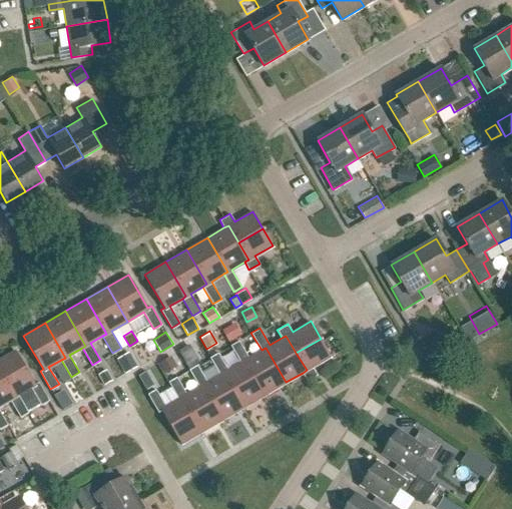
[(313,366),(331,356),(321,339),(296,353),(307,370),(303,373),(307,381),(318,374),(313,366)]
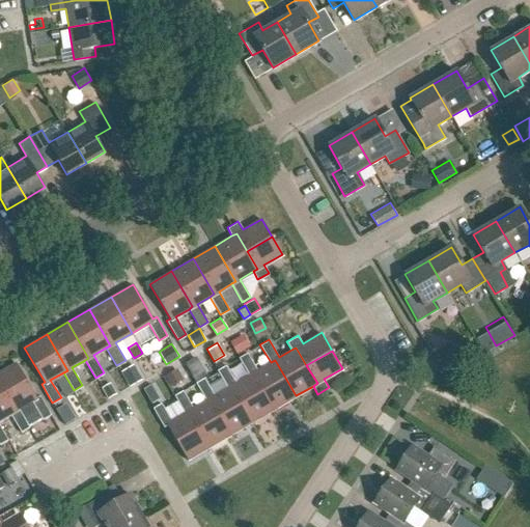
[(275,360),(271,362),(257,369),(247,352),(239,357),(249,375),(253,372),(274,408),(296,395),(275,360)]
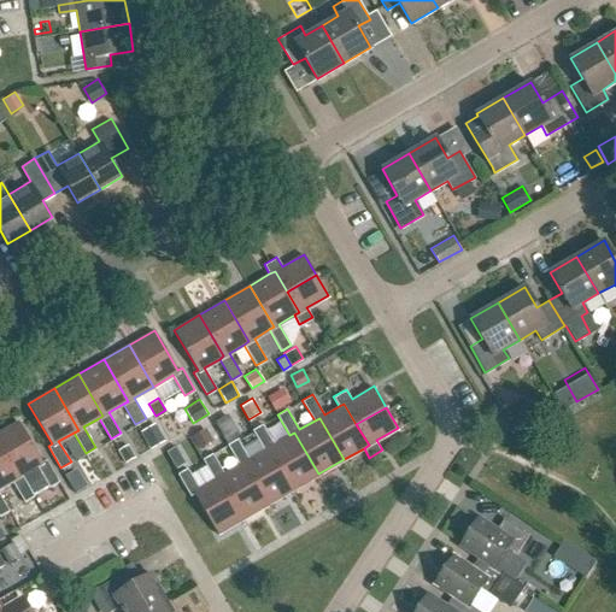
[(223,433),(235,425),(228,412),(215,419),(223,433)]
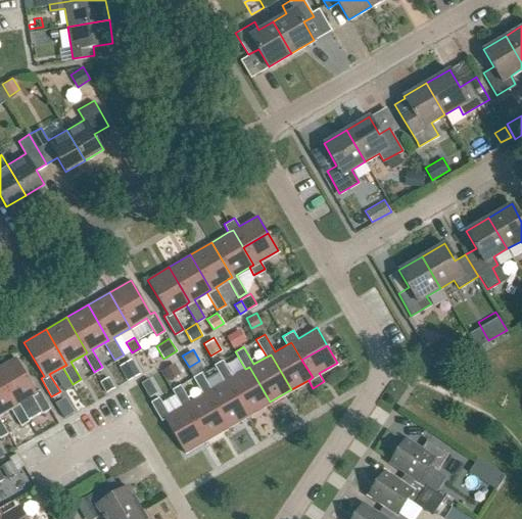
[(42,412),(50,408),(39,388),(36,390),(15,357),(0,365),(0,379),(14,405),(18,403),(28,418),(31,416),(38,413),(37,412),(40,410),(42,412)]
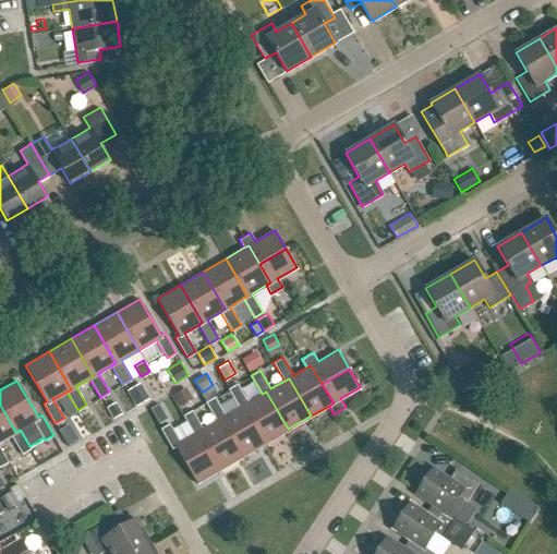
[(136,405),(148,397),(140,382),(126,389),(136,405)]
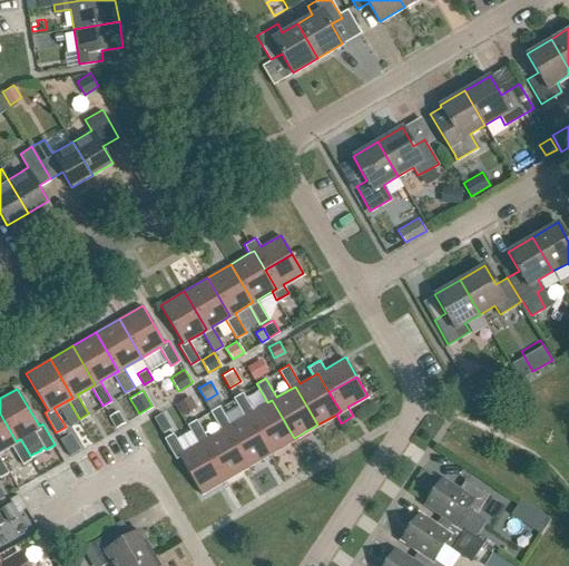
[(272,400),(267,402),(254,410),(242,391),(233,397),(244,416),(248,413),(271,452),(294,438),(272,400)]
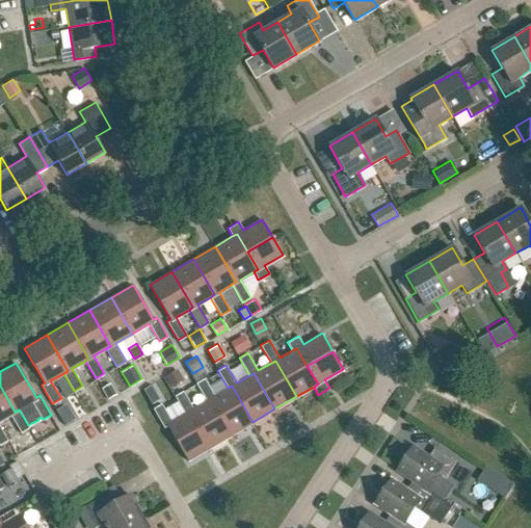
[(171,386),(183,379),(177,368),(164,375),(171,386)]
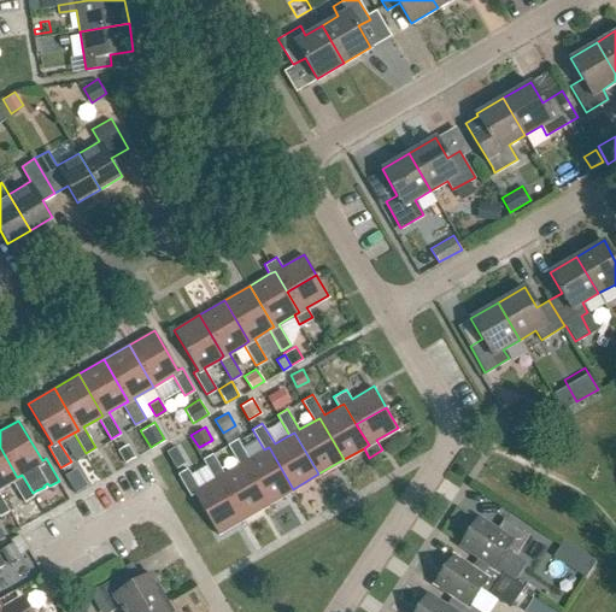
[(269,447),(264,449),(250,459),(238,437),(227,443),(240,464),(244,462),(269,504),(293,489),(269,447)]
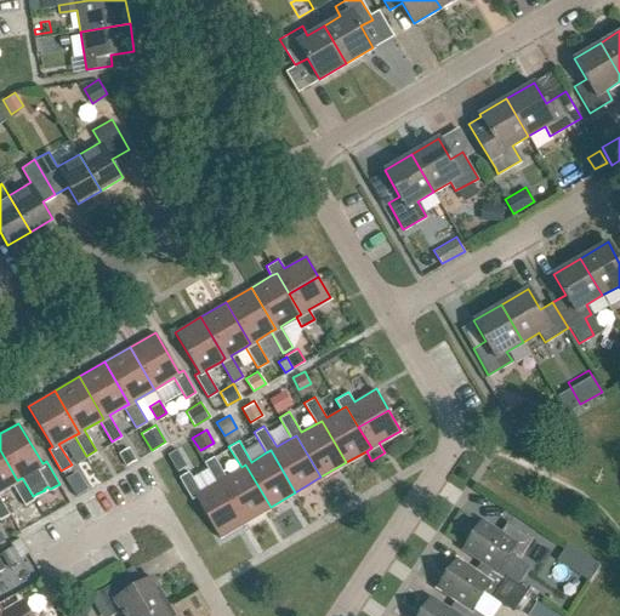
[(126,465),(136,458),(129,446),(119,452),(126,465)]
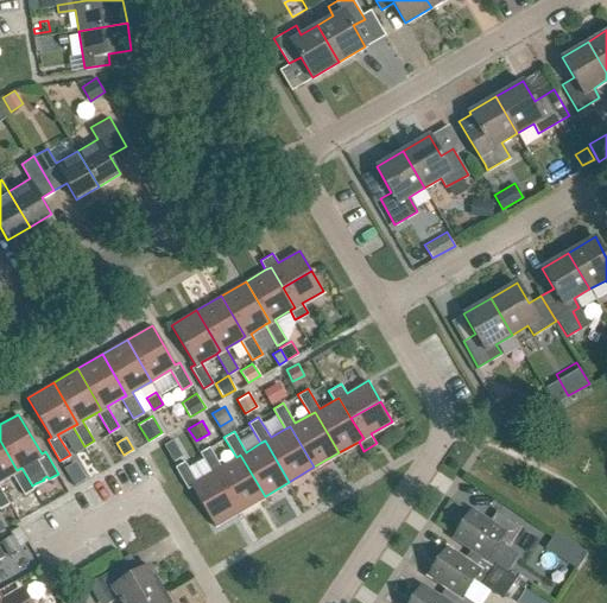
[(169,456),(177,450),(170,438),(160,444),(169,456)]
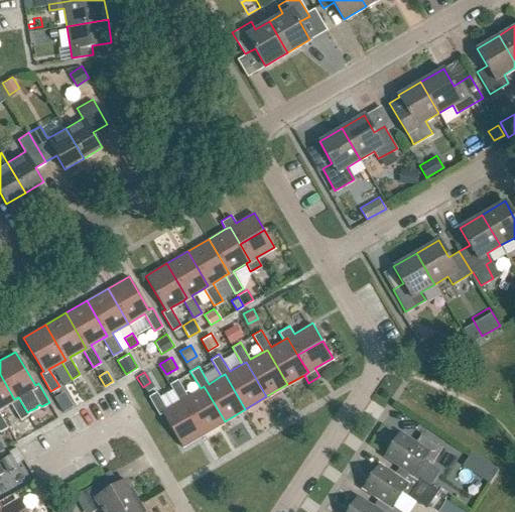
[(27,412),(18,397),(14,399),(0,374),(0,406),(10,401),(20,419),(28,414),(27,412)]
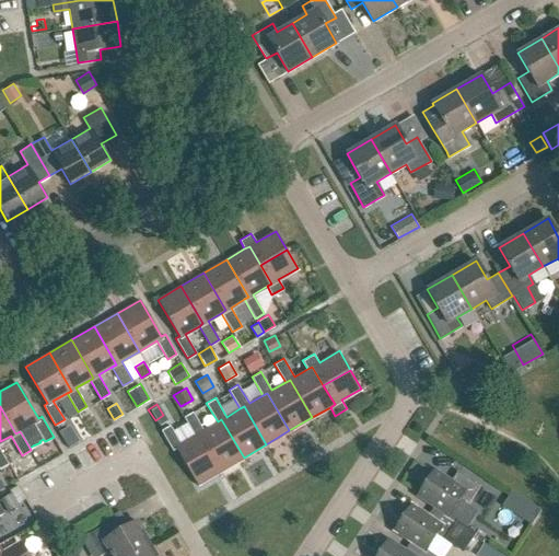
[(221,419),(218,421),(204,430),(193,410),(184,416),(195,436),(199,432),(221,471),(244,458),(221,419)]
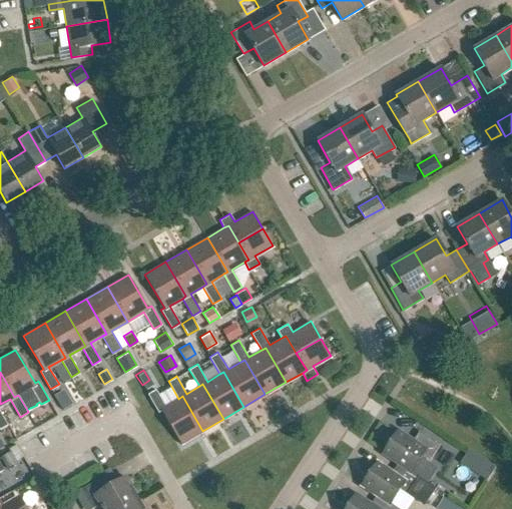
[(182,396),(178,399),(165,406),(155,389),(147,393),(158,412),(161,410),(181,443),(202,431),(182,396)]
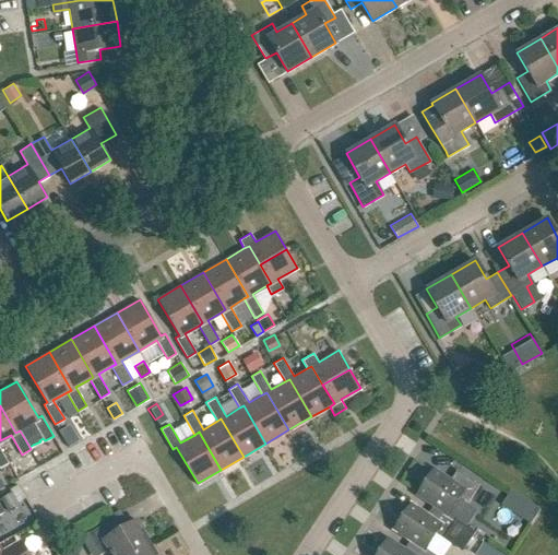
[(69,444),(78,438),(72,428),(63,434),(69,444)]
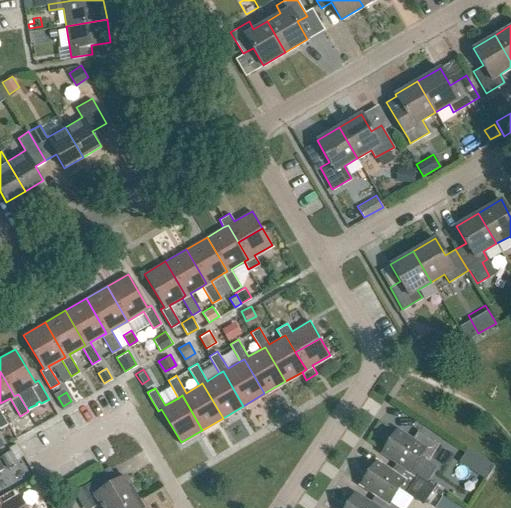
[(8,423),(0,410),(0,427),(8,423)]
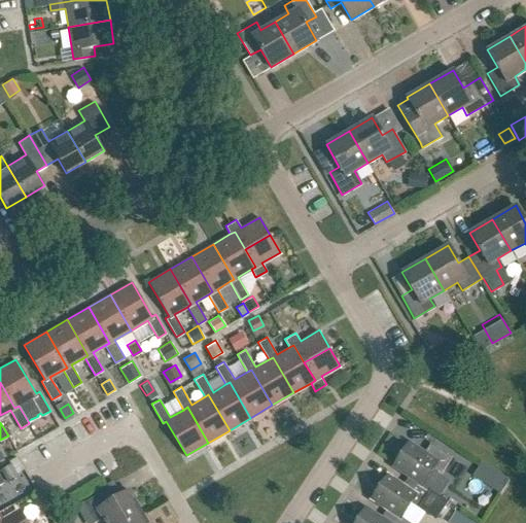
[(423,483),(432,469),(440,474),(452,455),(430,441),(423,452),(408,442),(392,463),(409,474),(423,483)]
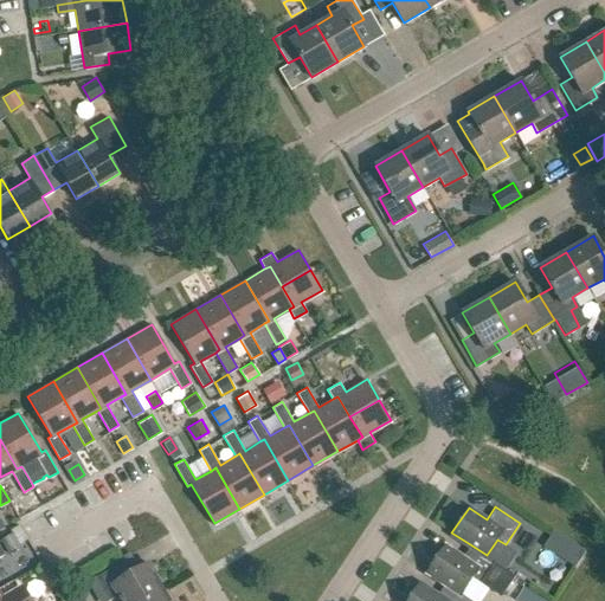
[(538,543),(568,564),(579,548),(548,527),(538,543)]
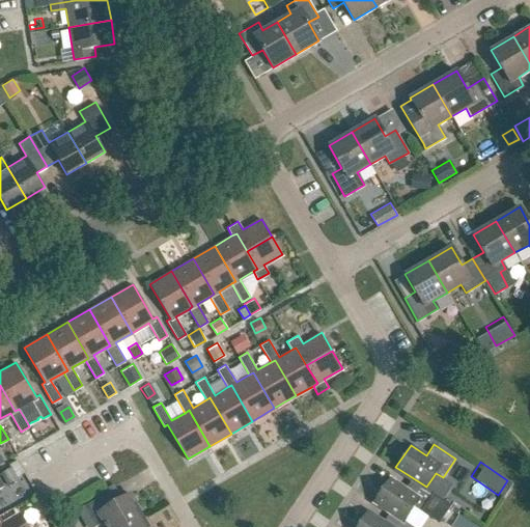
[(9,483),(19,477),(18,475),(11,465),(2,471),(9,483)]
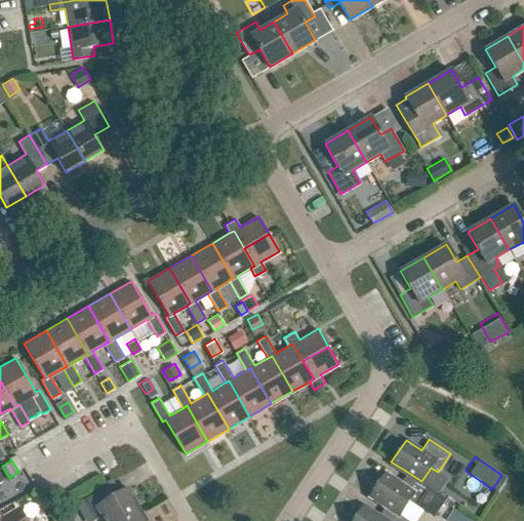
[(446,497),(421,481),(407,472),(400,483),(385,472),(369,494),(386,505),(399,514),(409,499),(416,505),(436,514),(446,497)]
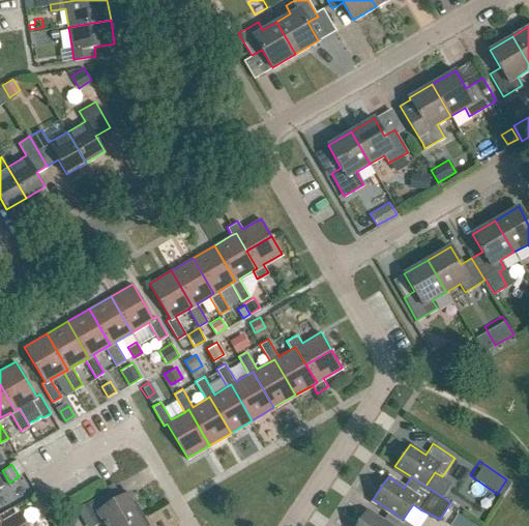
[(439,494),(472,510),(485,485),(468,477),(463,489),(445,480),(439,494)]
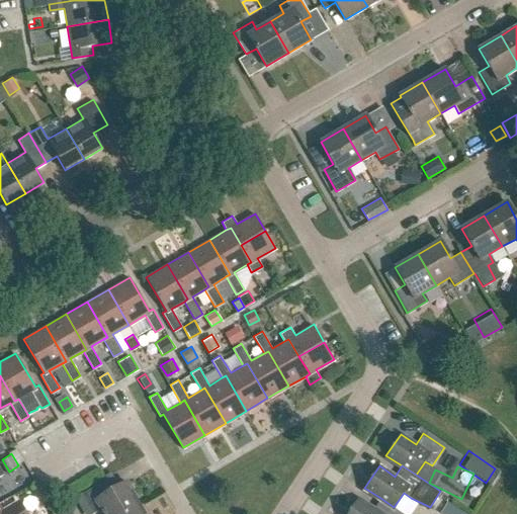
[(100,508),(103,513),(120,513),(140,503),(126,481),(112,489),(106,478),(81,493),(92,513),(100,508)]
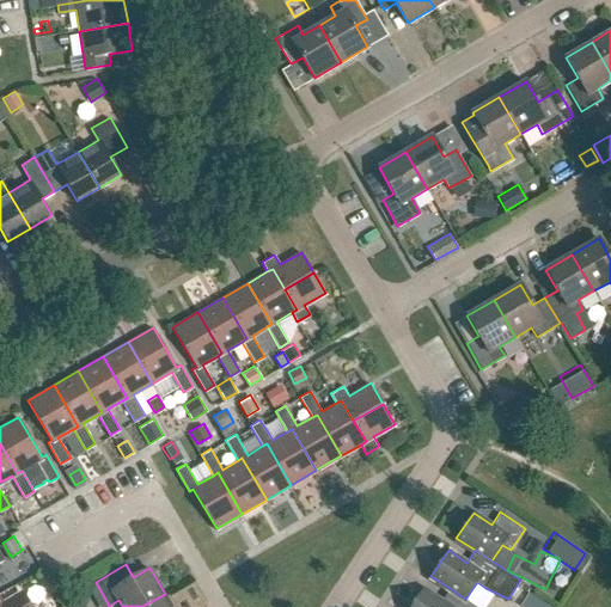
[(1,600),(0,598),(0,606),(31,606),(30,605),(22,588),(1,600)]
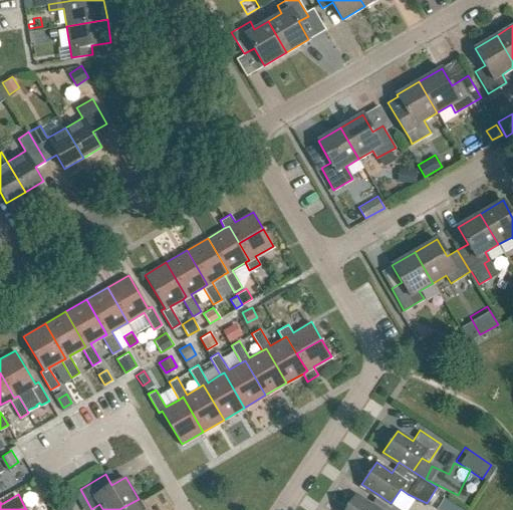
[(396,509),(398,508),(391,503),(377,494),(370,504),(355,494),(343,509),(396,509)]
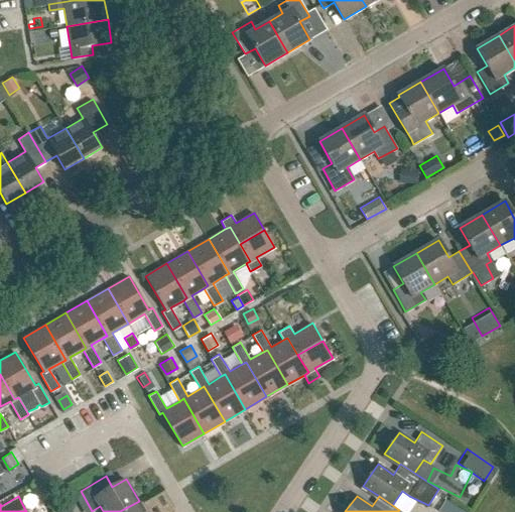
[(145,511),(139,501),(120,511),(145,511)]
